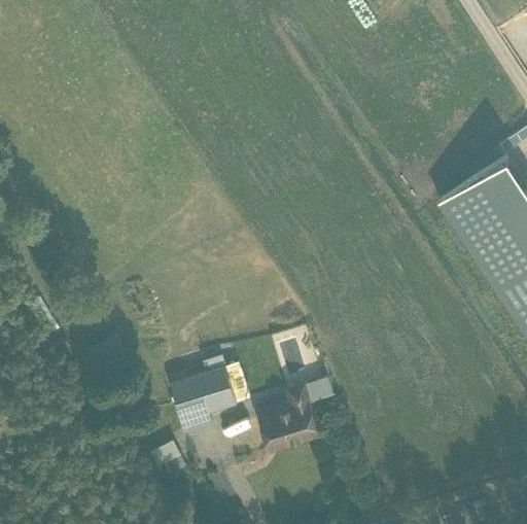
[(482,0),(510,46),(499,53),(526,101),(526,37),(505,0),(482,0)]
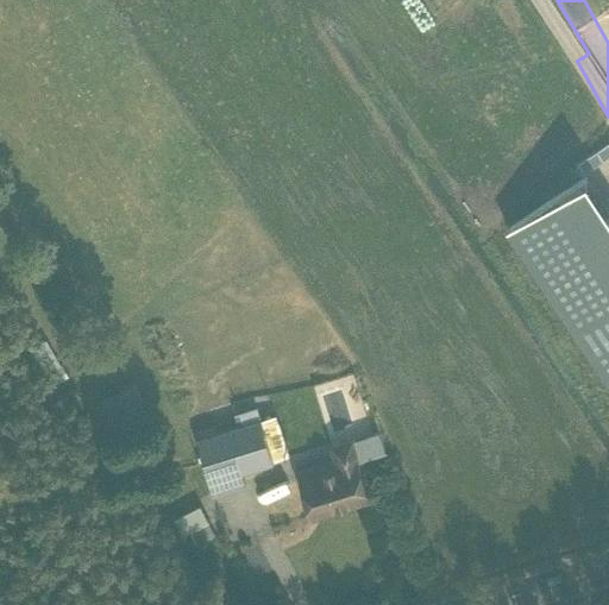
[(608,214),(583,176),(502,232),(608,389),(608,214)]
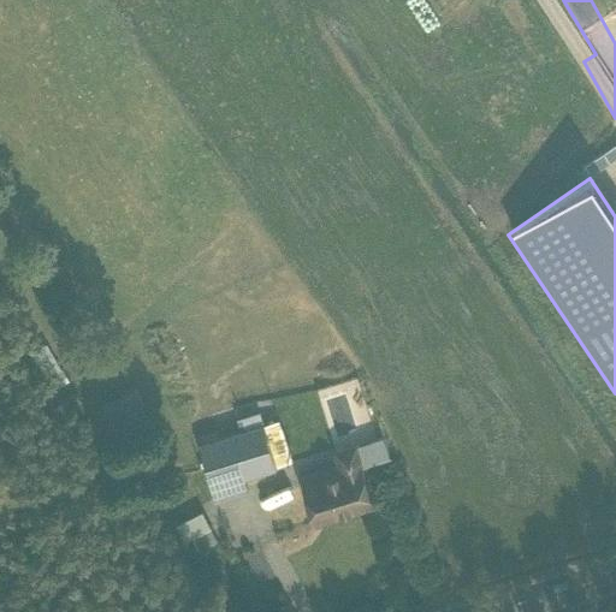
[(244,481),(277,470),(259,415),(237,422),(240,432),(213,441),(211,433),(196,438),(217,504),(248,493),(244,481)]
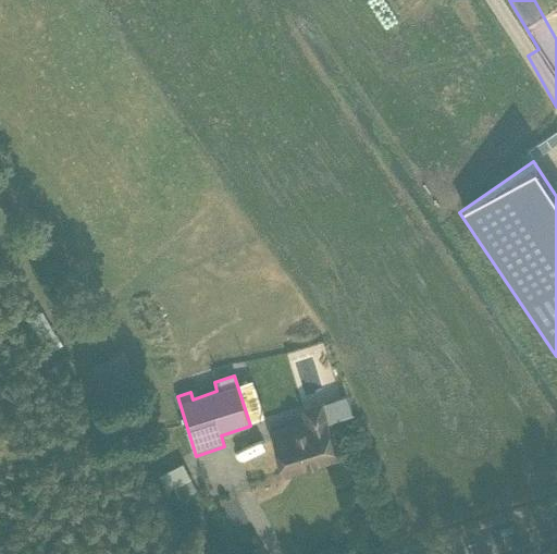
[(284,477),(338,459),(329,425),(353,416),(347,397),(322,405),(322,404),(301,410),(304,420),(269,431),(284,477)]
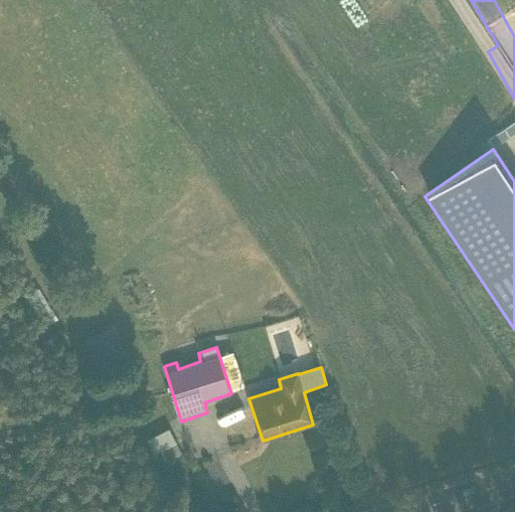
[(167,461),(180,454),(168,431),(147,441),(154,455),(161,452),(167,461)]
